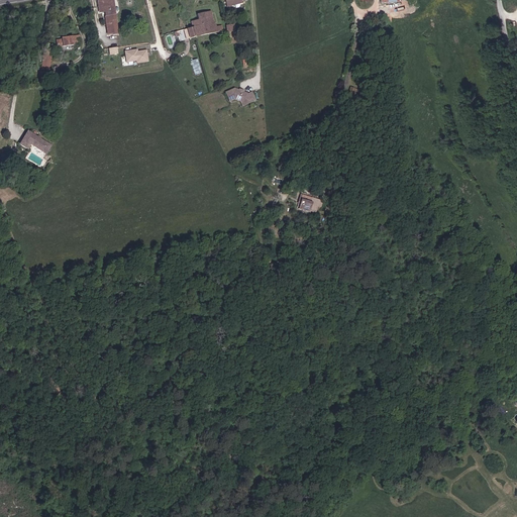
[(114,0),(98,0),(100,13),(104,13),(107,34),(114,33),(114,34),(119,34),(114,0)]
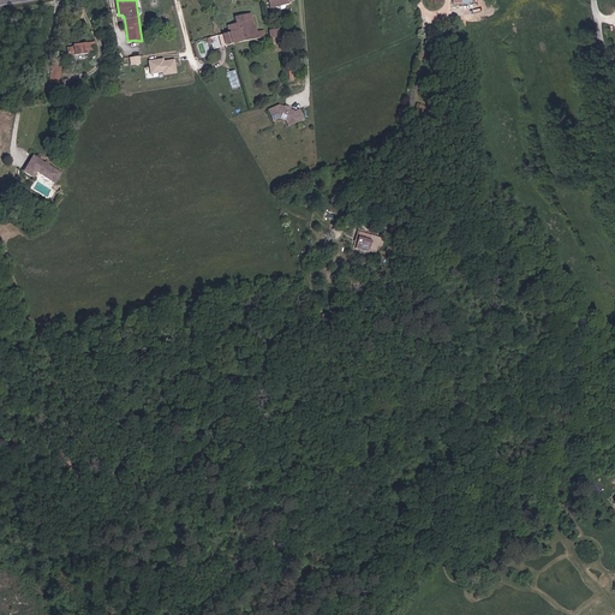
[(216,31),(219,42),(224,41),(226,40),(230,54),(238,52),(254,48),(263,47),(260,33),(258,27),(257,17),(233,22),(234,28),(228,29),(227,22),(220,24),(221,30),(216,31)]
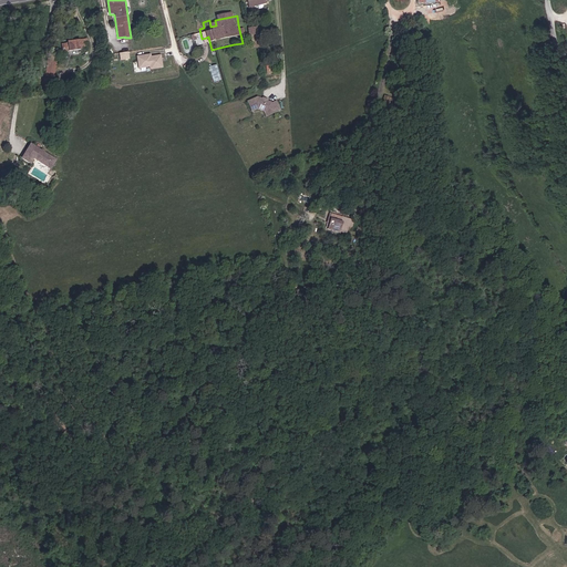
[(82,49),(90,49),(89,40),(69,42),(70,45),(63,47),(63,53),(82,51),(82,49)]
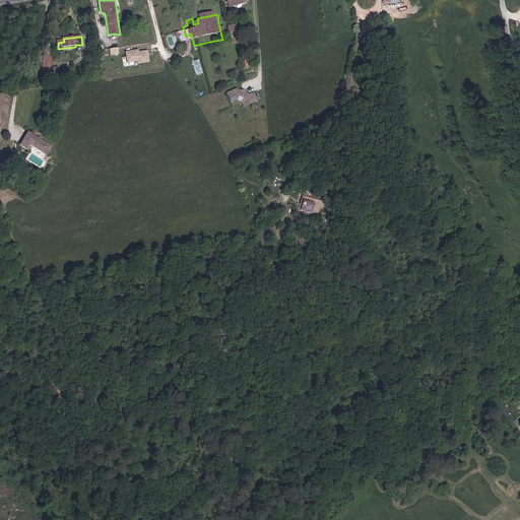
[(126,51),(127,63),(137,61),(138,64),(150,62),(148,50),(139,51),(139,49),(126,51)]
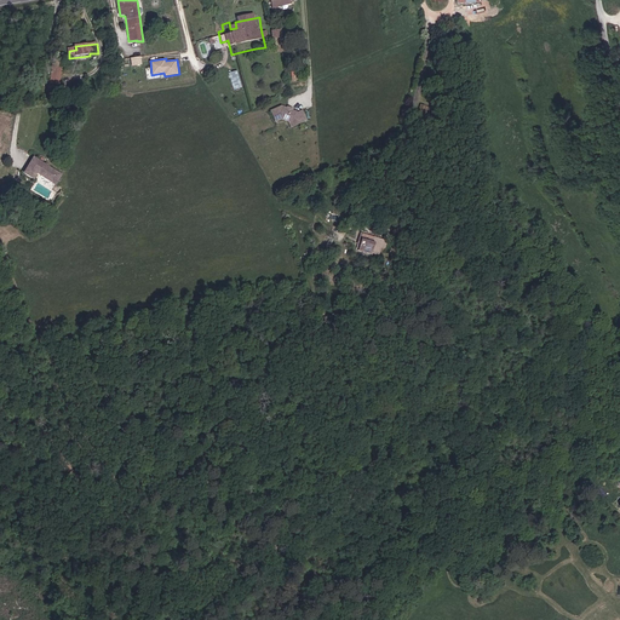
[(59,85),(63,61),(53,59),(49,84),(59,85)]
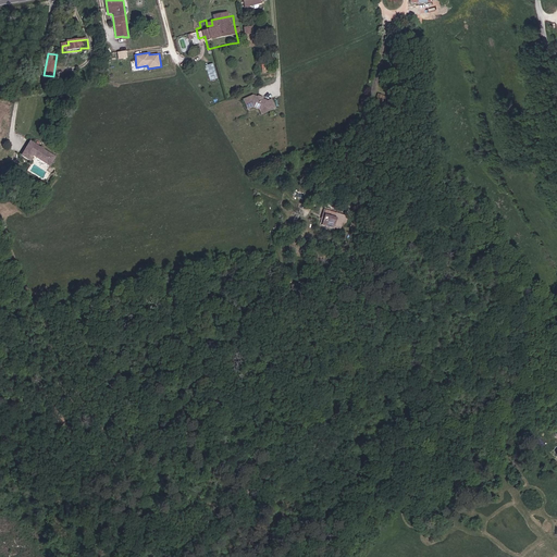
[(208,64),(212,79),(218,78),(212,63),(208,64)]
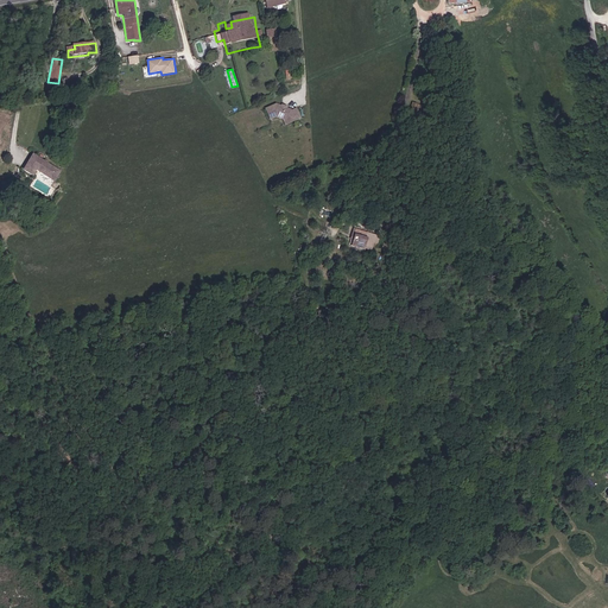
[(270,120),(279,115),(285,126),(302,118),(296,107),(291,109),(277,102),(264,108),(270,120)]
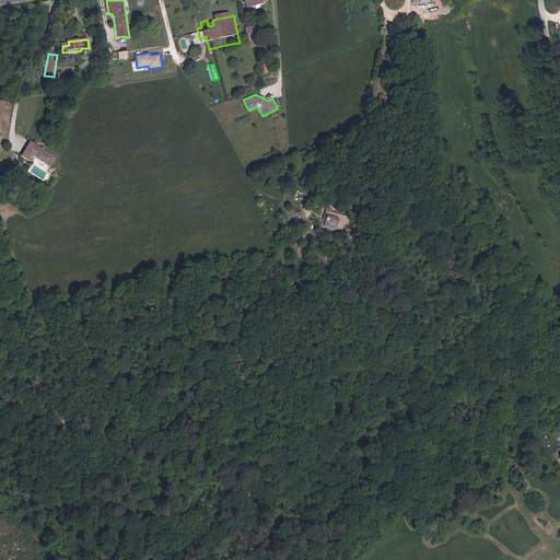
[(46,167),(48,170),(49,170),(56,162),(53,160),(34,142),(22,154),(30,162),(36,155),(37,158),(36,159),(46,167)]
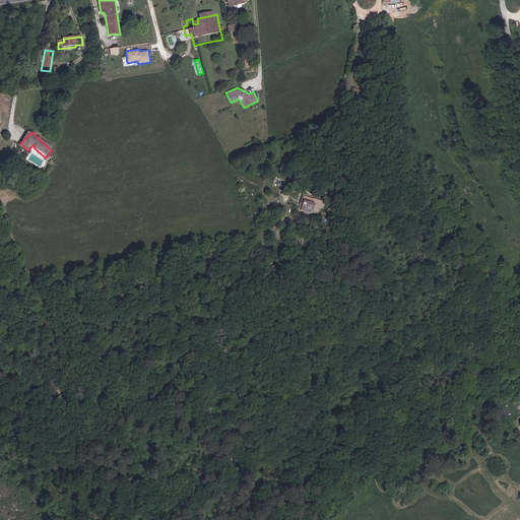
[(312,212),(315,205),(305,201),(302,208),(312,212)]
